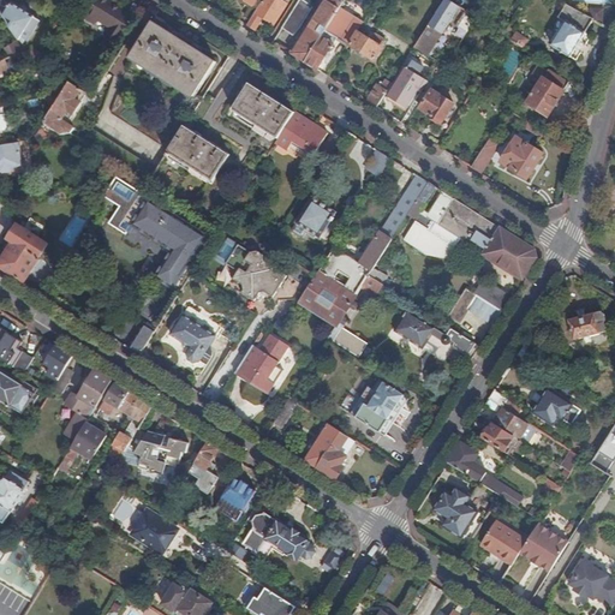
[(6,0),(0,0),(0,11),(21,40),(22,37),(28,41),(41,21),(35,18),(35,17),(13,4),(11,5),(5,1),(6,0)]
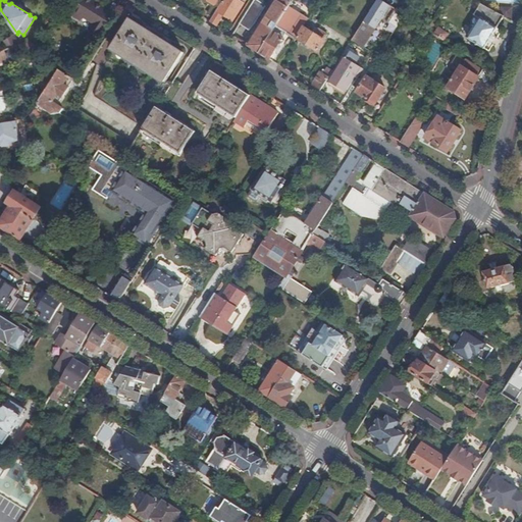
[(114,15),(90,0),(82,0),(73,14),(82,20),(85,15),(96,23),(93,28),(102,33),(114,15)]
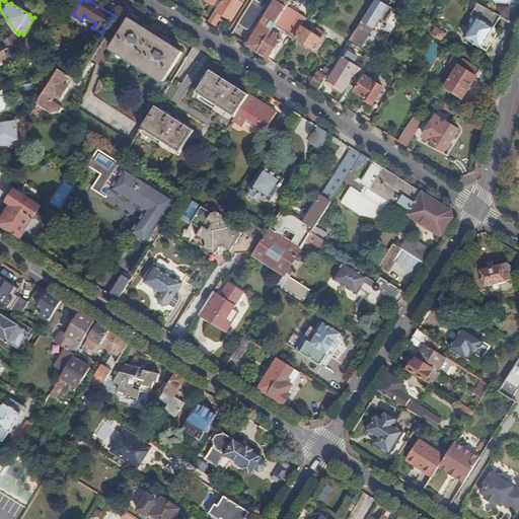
[(222,0),(218,7),(209,22),(216,26),(222,16),(231,21),(242,4),(241,3),(242,1),(240,0),(222,0)]
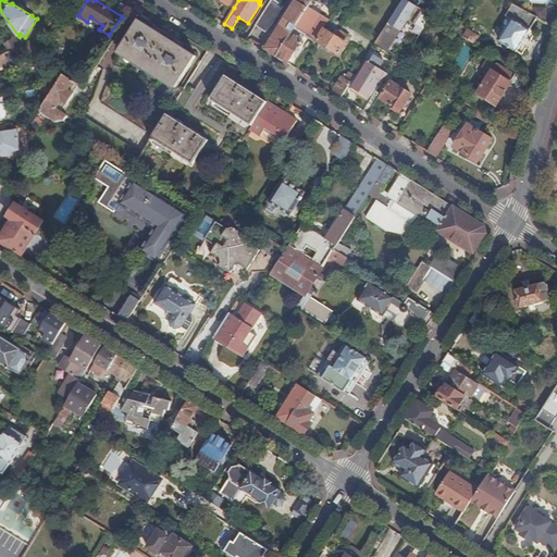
[(416,7),(405,0),(403,0),(376,42),(387,50),(399,31),(400,32),(416,7)]
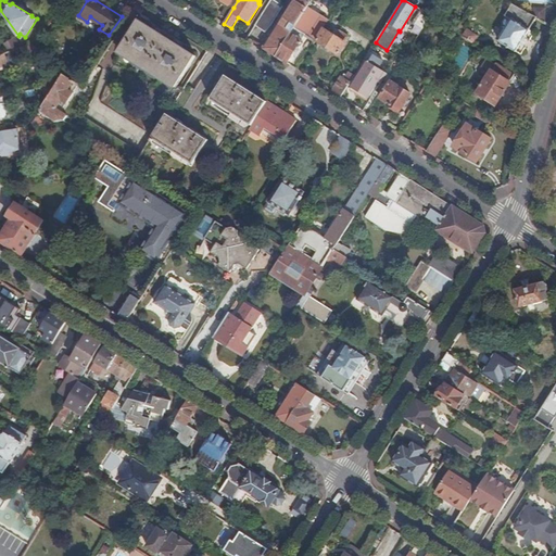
[(264,50),(276,58),(299,22),(307,9),(295,2),(264,50)]
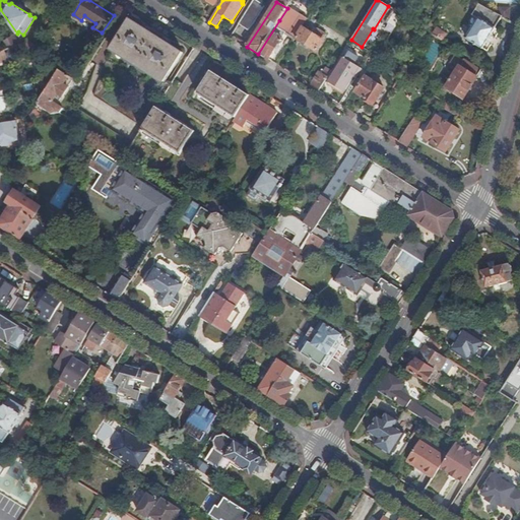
[(500,15),(479,5),(473,15),(479,19),(466,39),(467,40),(466,42),(474,47),(475,46),(475,47),(476,46),(482,49),(503,17),(500,15)]
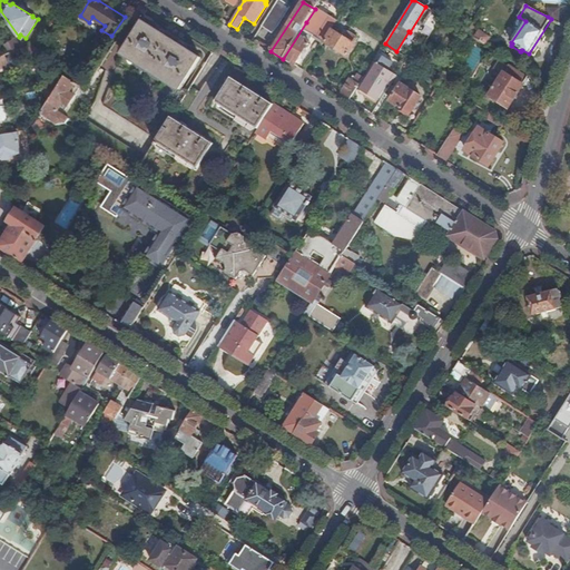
[(551,19),(559,23),(561,11),(548,9),(548,17),(551,19)]
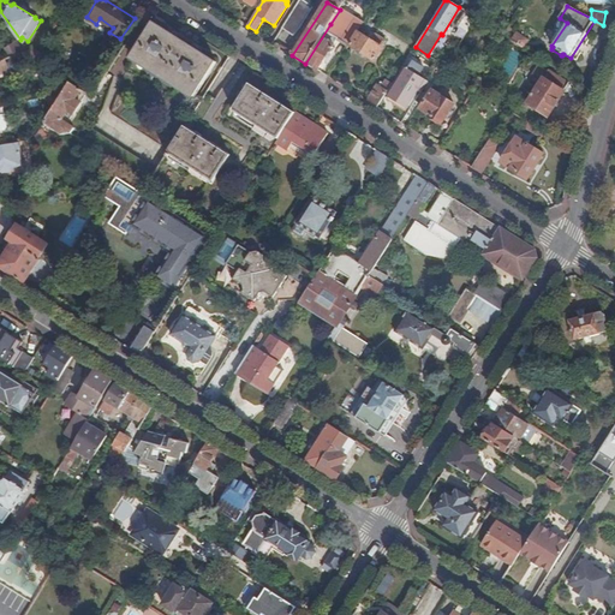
[(466,34),(476,18),(467,13),(458,29),(466,34)]
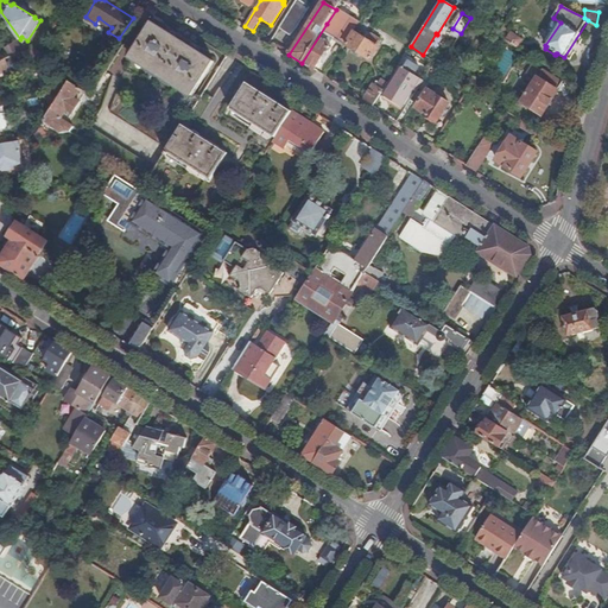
[(214,62),(152,23),(130,57),(192,96),(214,62)]
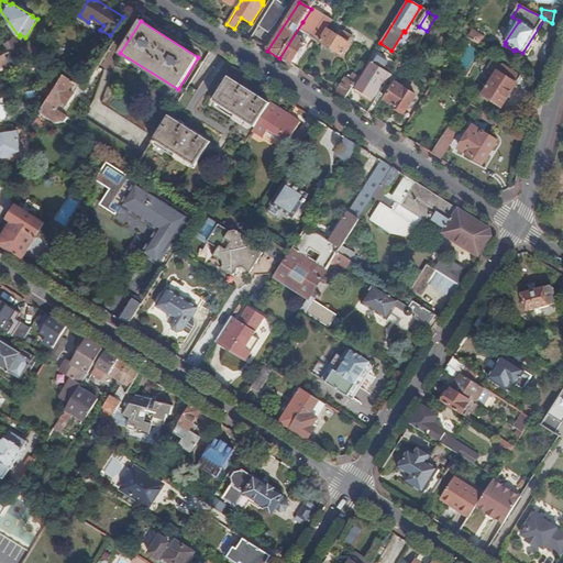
[(279,58),(301,72),(319,43),(304,33),(308,25),(302,22),(279,58)]
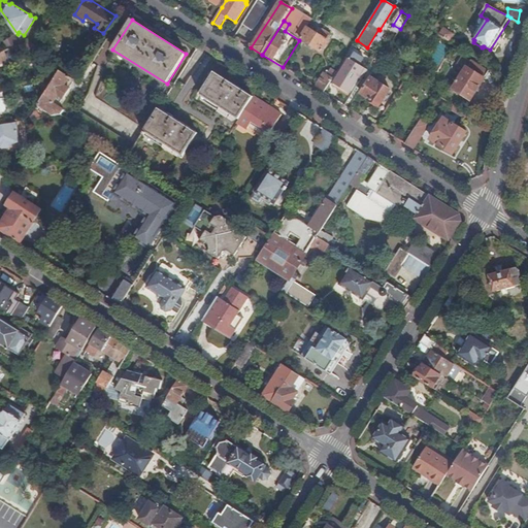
[(450,32),(448,31),(443,28),(439,35),(446,38),(450,32)]
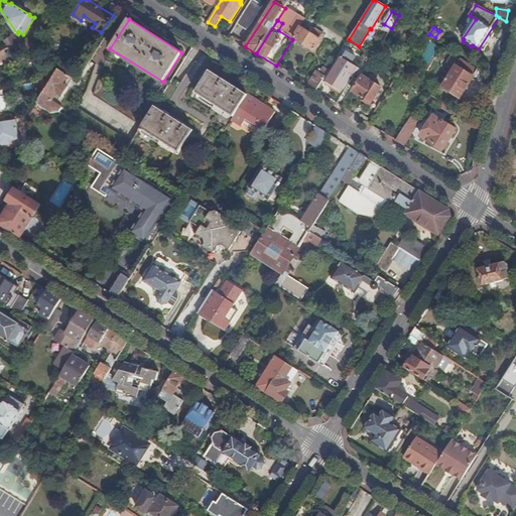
[(311,35),(300,28),(293,38),(314,51),(321,41),(320,40),(324,34),(315,28),(311,35)]
